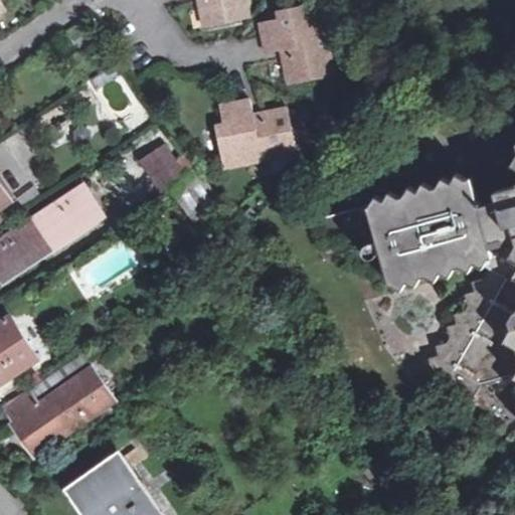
[(199,0),(204,27),(240,20),(236,0),(199,0)]
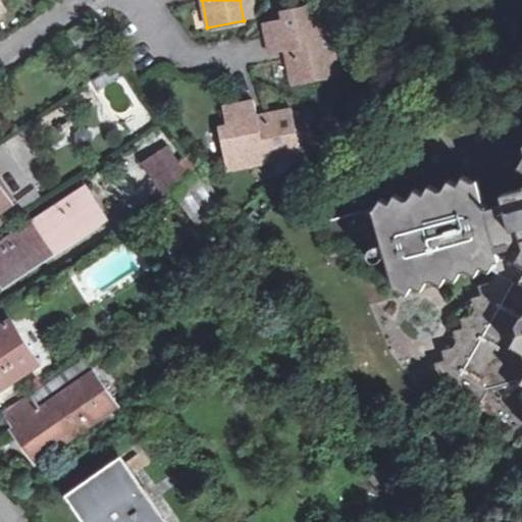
[(240,0),(244,20),(254,18),(250,0),(240,0)]
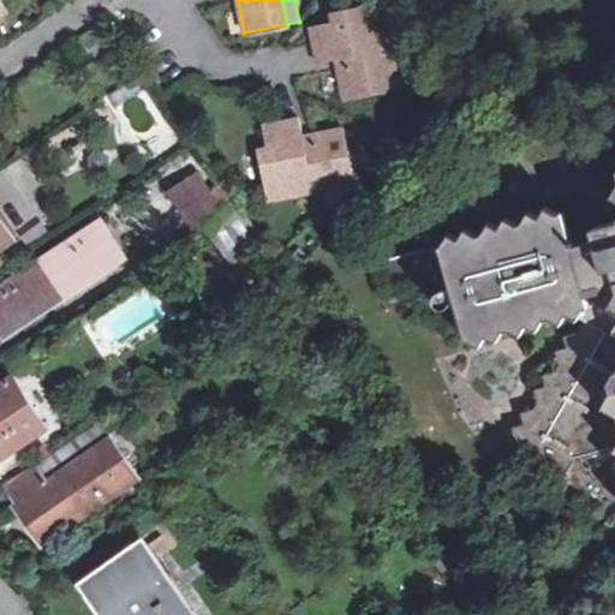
[(381,60),(392,58),(382,4),(332,13),(333,23),(311,27),(318,64),(336,60),(345,100),(388,91),(381,60)]
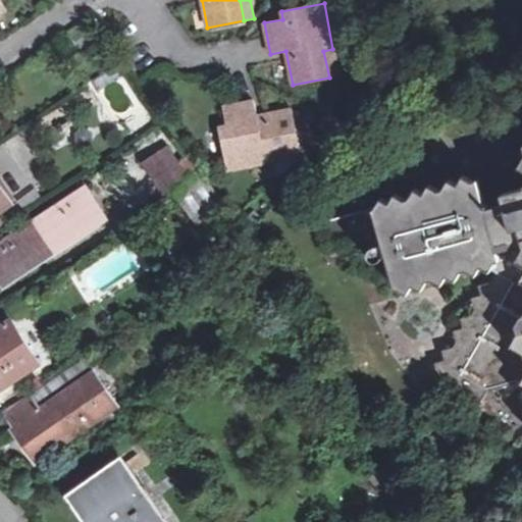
[(82,29),(73,35),(82,47),(91,41),(82,29)]
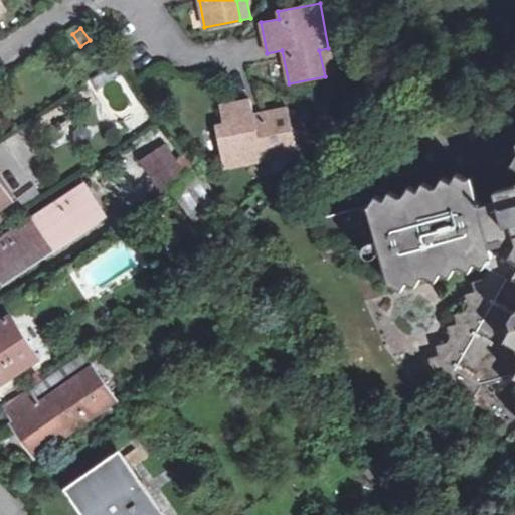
[(328,48),(319,50),(325,76),(334,75),(328,48)]
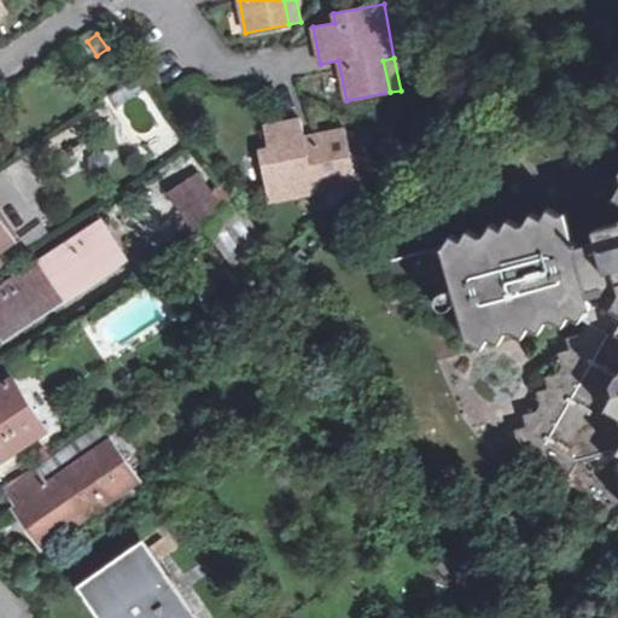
[(304,135),(301,117),(264,126),(268,146),(258,149),(269,200),(324,191),(328,210),(357,182),(355,165),(368,162),(363,136),(349,139),(347,127),(304,135)]
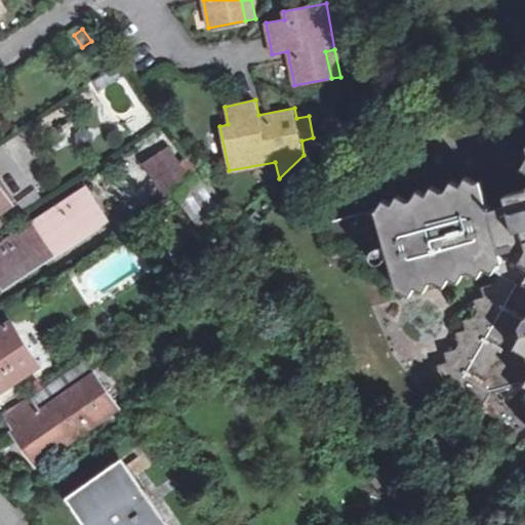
[(192,182),(179,162),(169,147),(143,163),(165,199),(174,193),(192,182)]
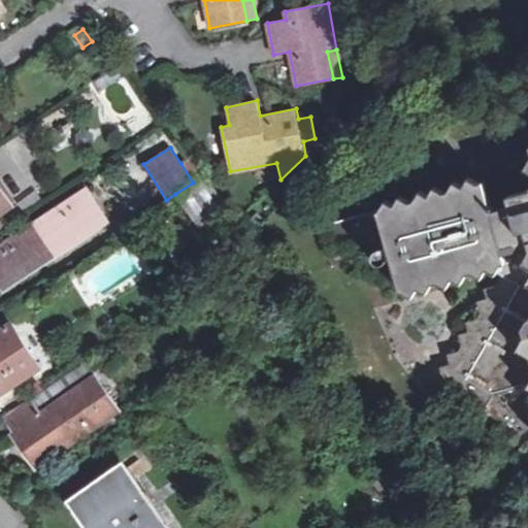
[(193,183),(204,174),(191,157),(180,163),(193,183)]
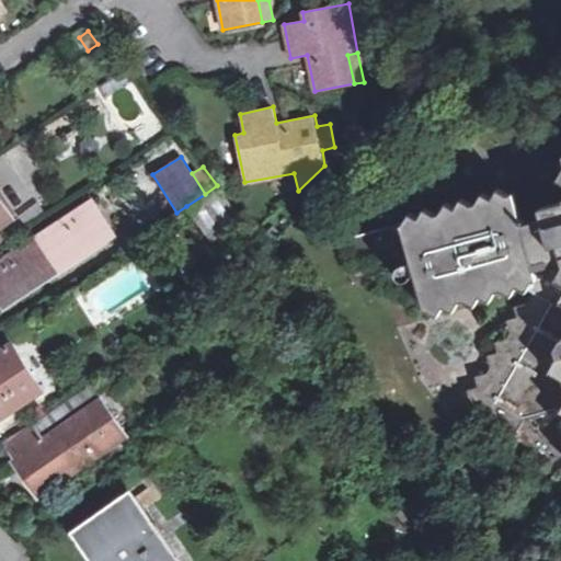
[(205,194),(186,206),(207,239),(240,216),(217,185),(205,194)]
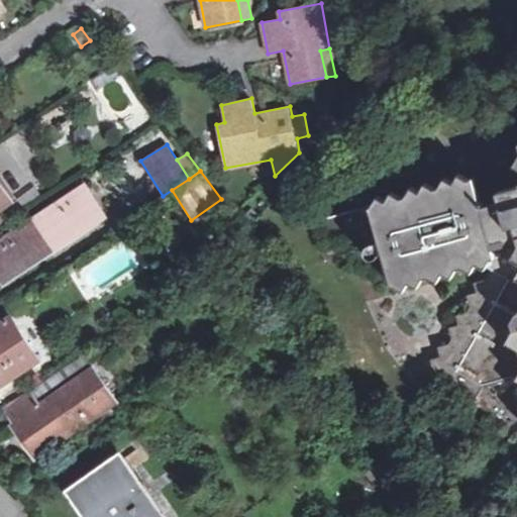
[(516,185),(499,191),(501,200),(483,205),(476,177),(325,219),(330,241),(378,229),(393,286),(491,259),(496,262),(486,279),(475,282),(478,292),(468,295),(471,305),(467,312),(457,315),(458,322),(458,324),(450,326),(453,337),(449,344),(438,347),(441,355),(432,358),(434,369),(432,374),(476,400),(484,386),(516,376),(516,185)]
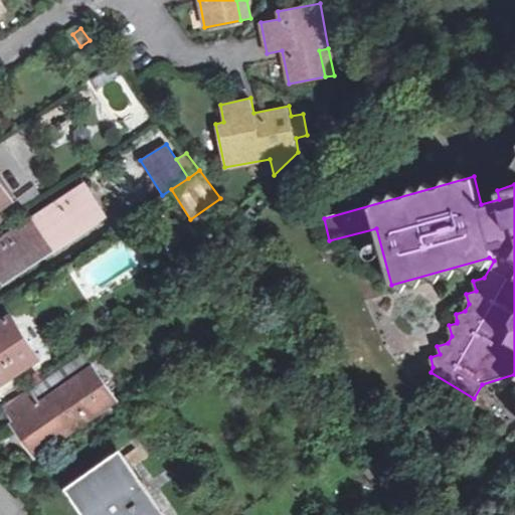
[(0,182),(0,206),(11,199),(0,182)]
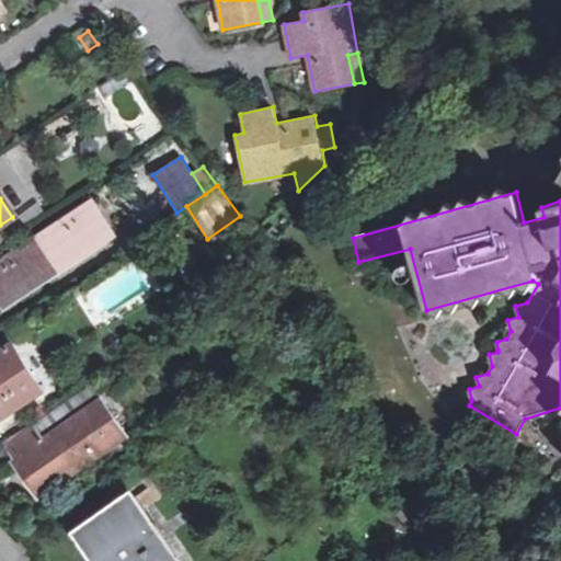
[(37,238),(59,271),(113,235),(92,202),(37,238)]
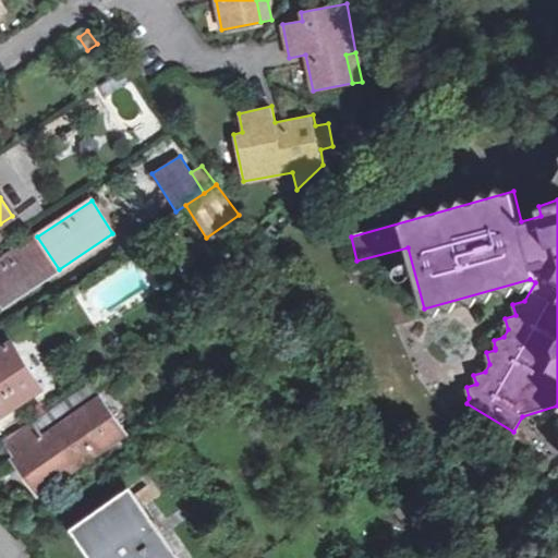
[(274,225),(263,234),(266,240),(278,230),(274,225)]
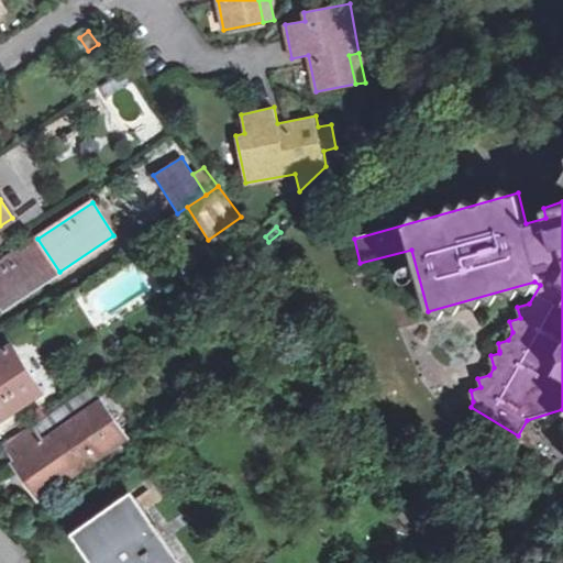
[(59,272),(37,239),(0,263),(0,299),(6,308),(59,272)]
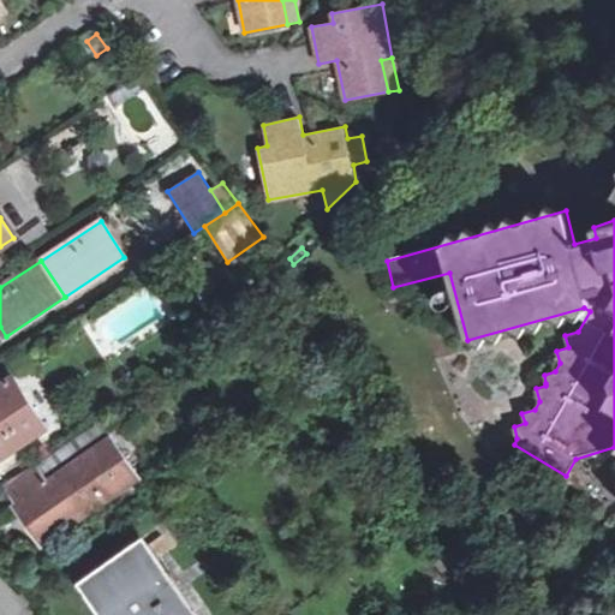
[(156,282),(82,321),(101,357),(174,318),(156,282)]
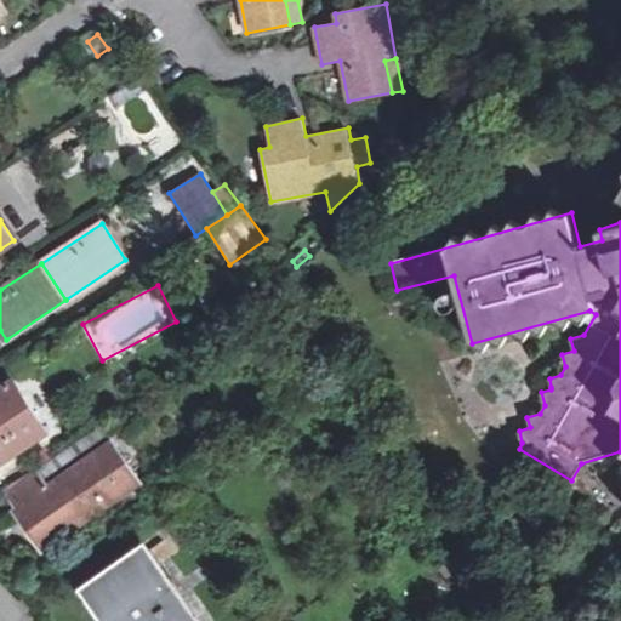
[(442,305),(444,308),(450,309),(455,306),(456,301),(453,296),(448,295),(443,297),(442,301),(442,305)]
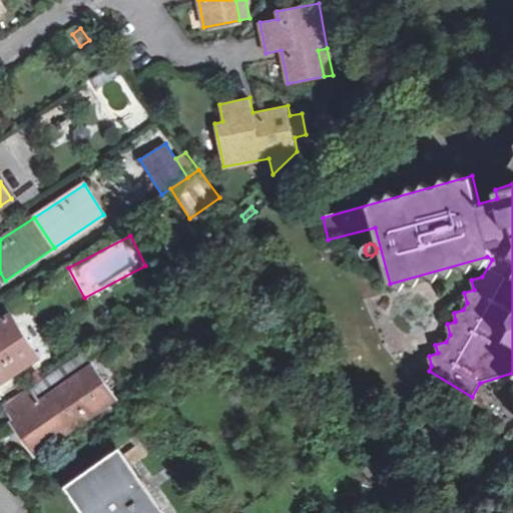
[(274,267),(266,274),(276,289),(284,283),(274,267)]
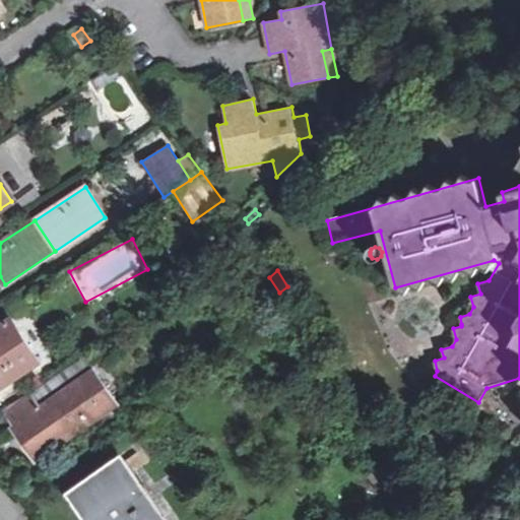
[(12,318),(0,326),(0,387),(40,362),(12,318)]
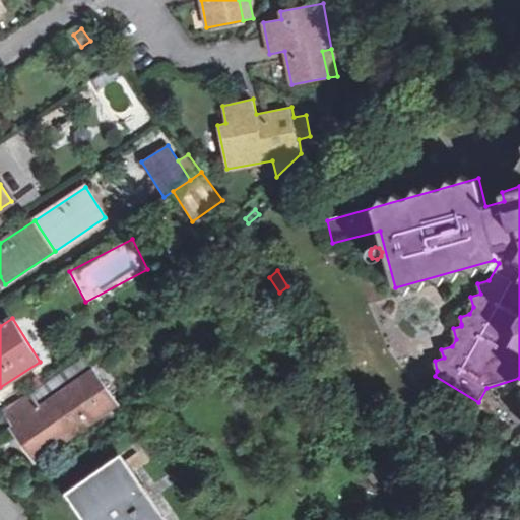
[(55,398),(46,385),(5,411),(15,426),(13,427),(28,447),(38,460),(73,435),(70,429),(92,413),(96,419),(117,405),(93,372),(68,388),(55,398)]
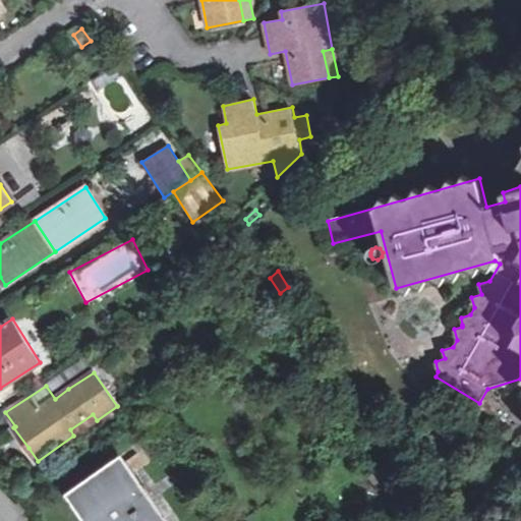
[(46,386),(55,399),(68,389),(60,377),(46,386)]
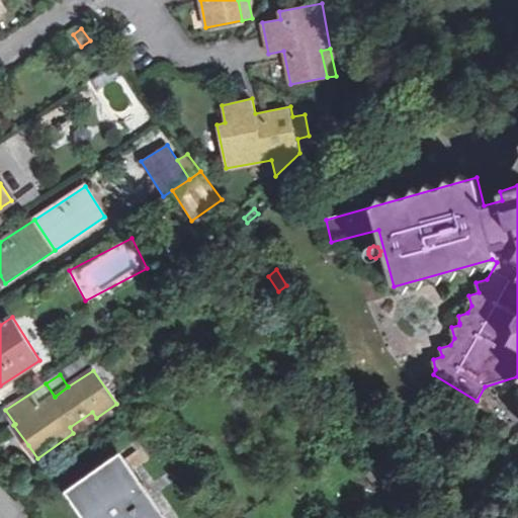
[(140,491),(144,489),(139,482),(136,484),(120,462),(78,493),(95,517),(159,517),(165,514),(154,499),(148,503),(140,491)]
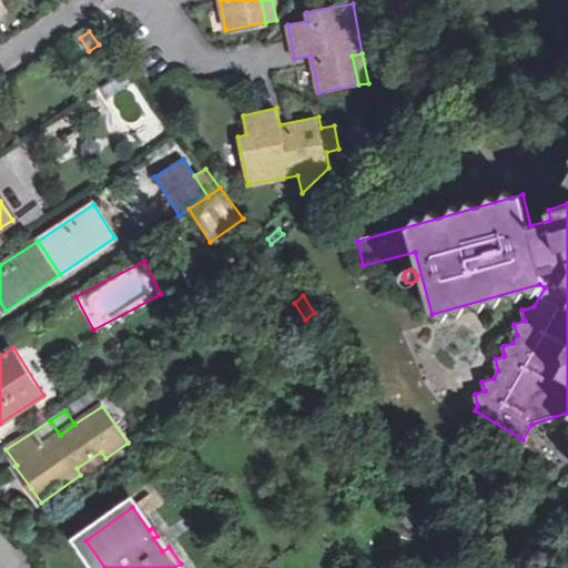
[(423,507),(404,519),(418,540),(437,528),(423,507)]
